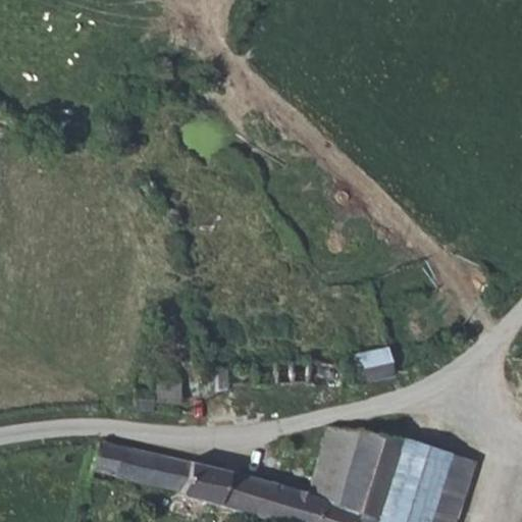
[(395,374),(392,363),(387,344),(352,350),(358,380),(395,374)]
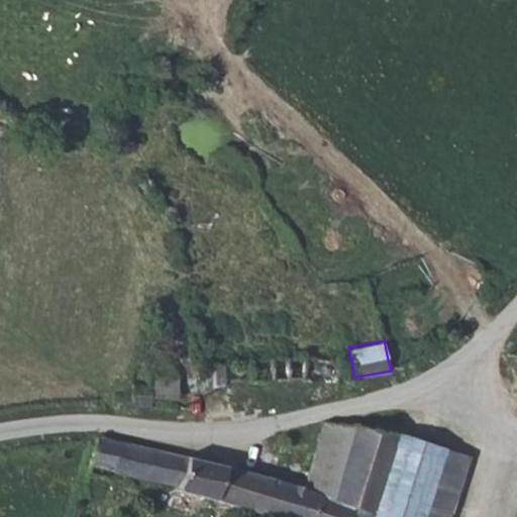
[(336,366),(338,360),(307,356),(251,354),(250,378),(303,379),(332,386),(335,380),(344,383),(349,379),(348,371),(336,366)]
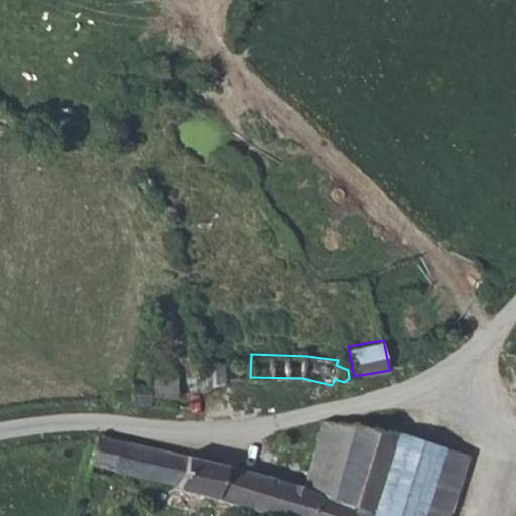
[(225,364),(207,365),(207,381),(225,382),(225,364)]
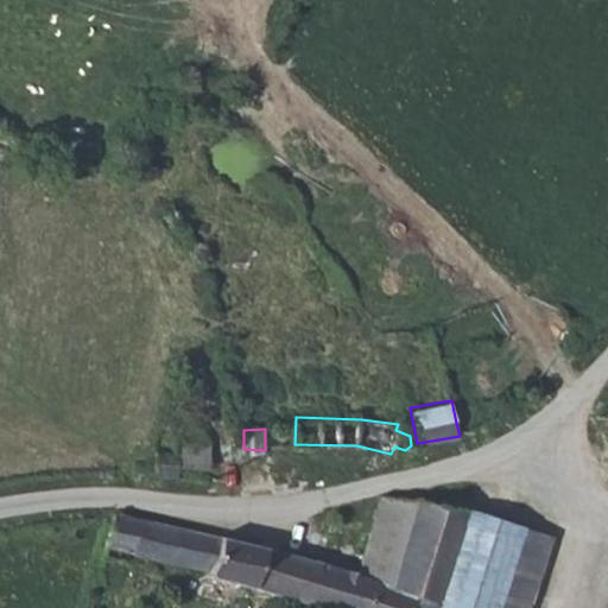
[(209,466),(210,439),(176,441),(176,448),(158,448),(156,474),(178,474),(179,464),(209,466)]
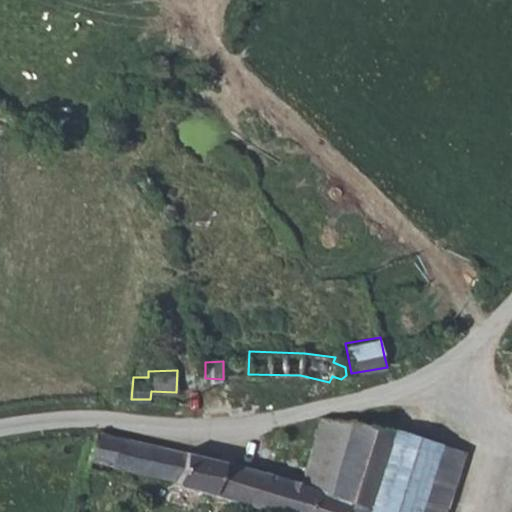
[(369,511),(397,430),(321,418),(316,427),(300,481),(205,453),(97,432),(87,476),(99,479),(101,472),(114,474),(116,468),(177,483),(176,488),(245,508),(262,511),(369,511)]
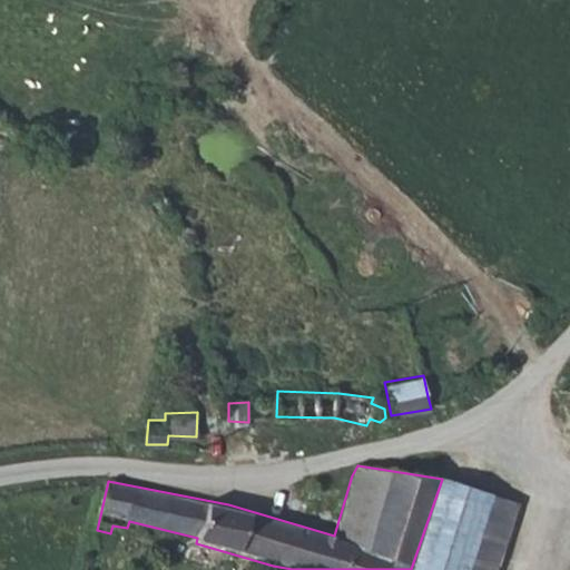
[(493,569),(514,501),(442,479),(411,569),(493,569)]
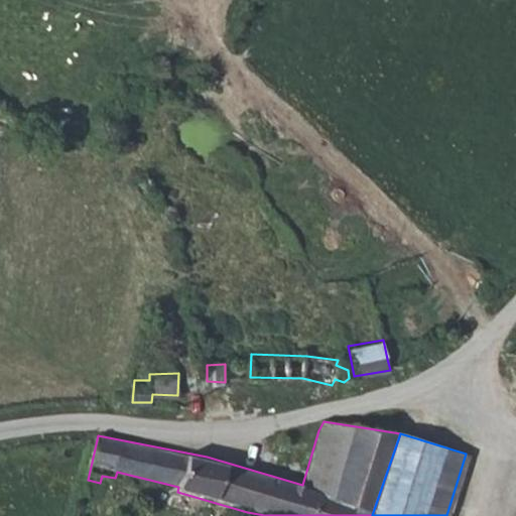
All buildings are outlined.
